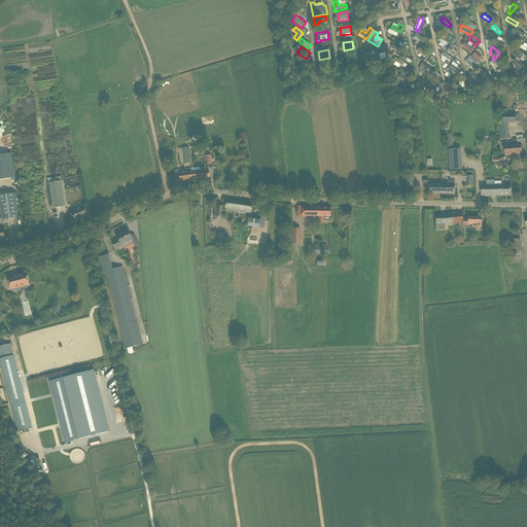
[(518,50),(514,57),(521,61),(521,60),(524,55),(524,54),(518,50)]
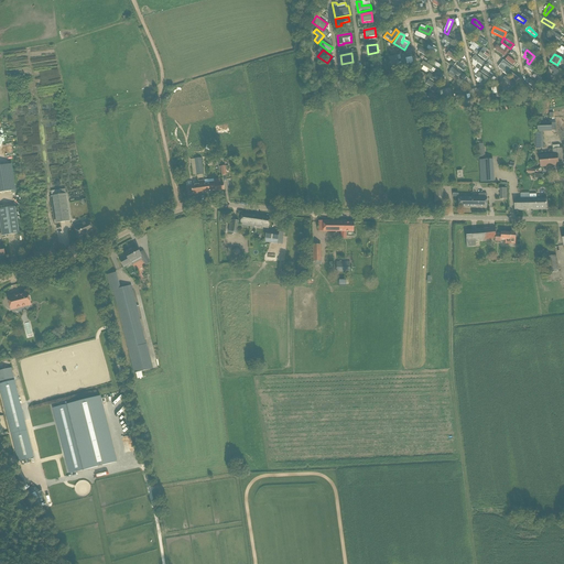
[(399,64),(397,55),(388,57),(391,72),(408,68),(405,58),(400,60),(401,64),(399,64)]
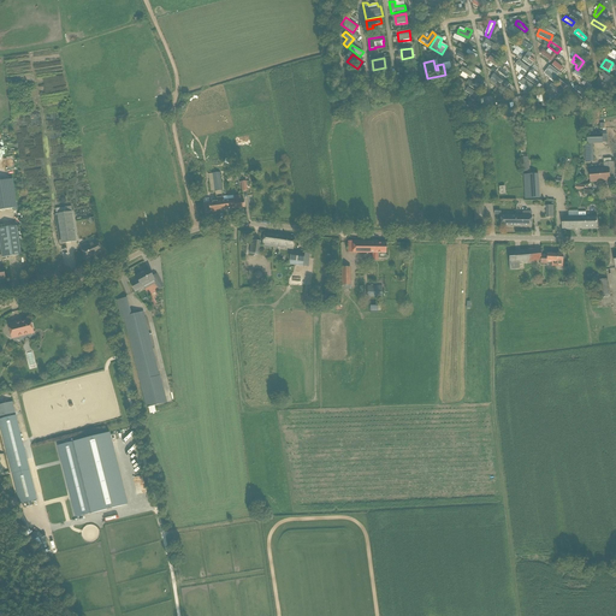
[(519,60),(515,64),(522,70),(519,73),(522,77),(529,69),(519,60)]
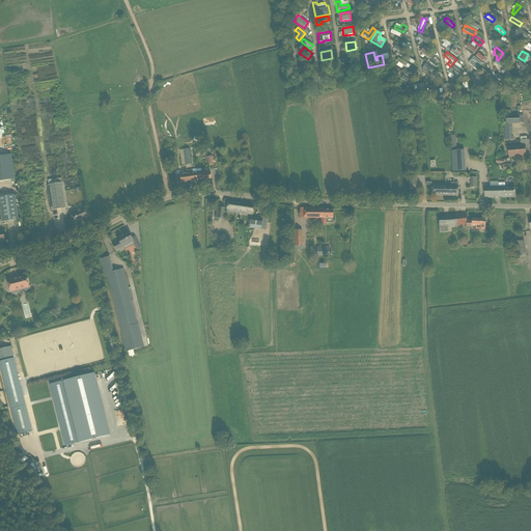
[(478,53),(475,56),(482,62),(485,58),(478,53)]
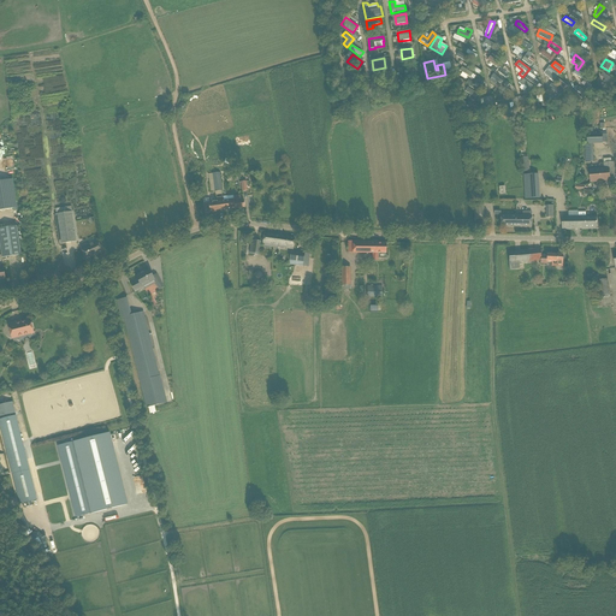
[(554,82),(560,73),(551,65),(544,72),(554,82)]
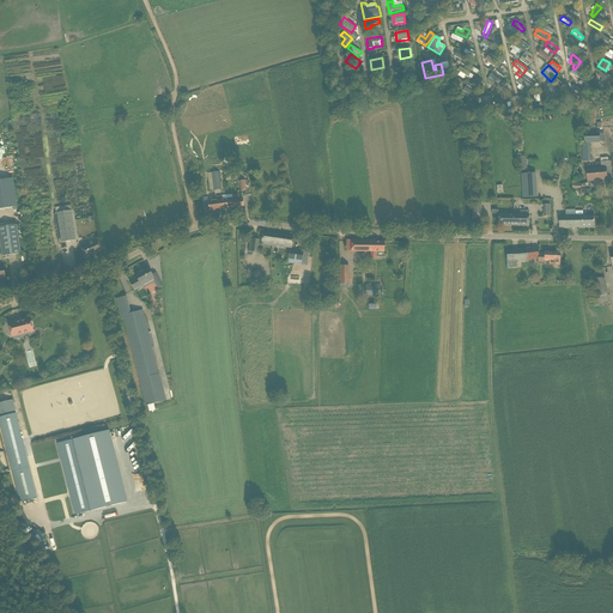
[(413,72),(402,73),(405,83),(416,80),(413,72)]
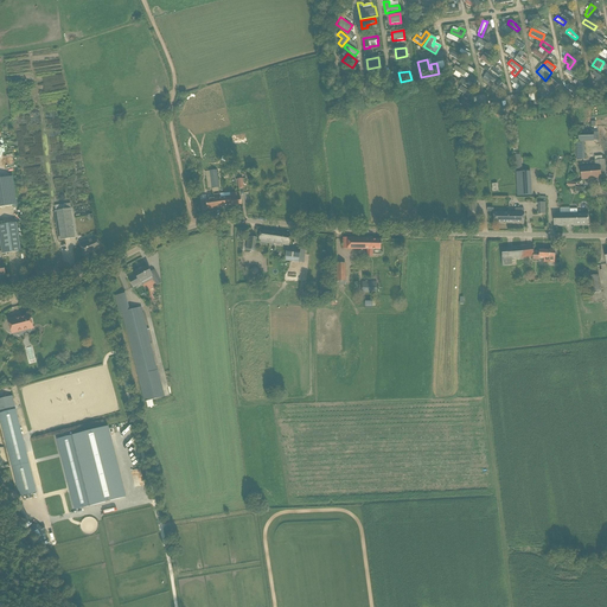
[(600,91),(606,80),(594,72),(592,76),(596,78),(595,82),(598,83),(595,85),(599,88),(598,90),(600,91)]
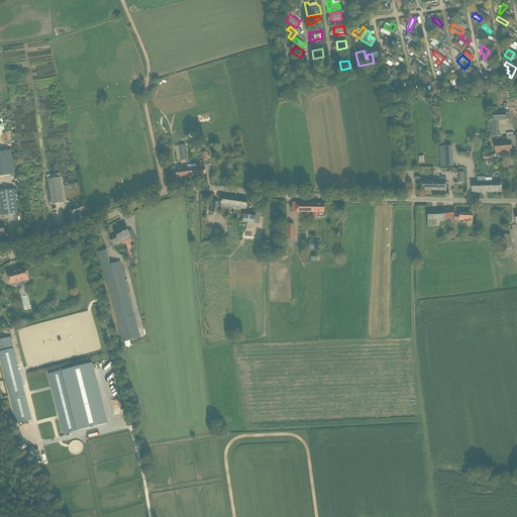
[(438,66),(435,69),(442,74),(439,77),(442,80),(447,73),(438,66)]
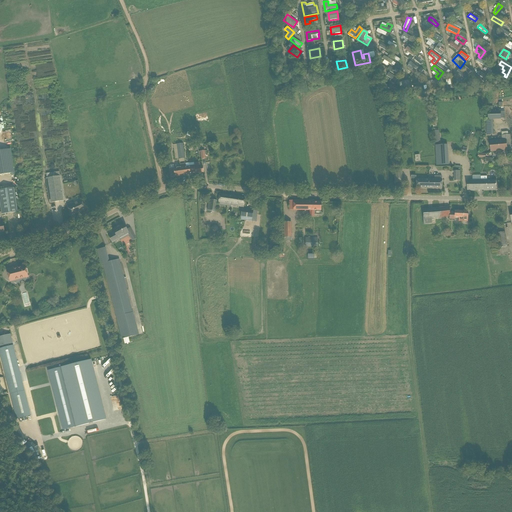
[(325,72),(327,69),(322,66),(317,74),(321,77),(323,74),(322,73),(323,71),(325,72)]
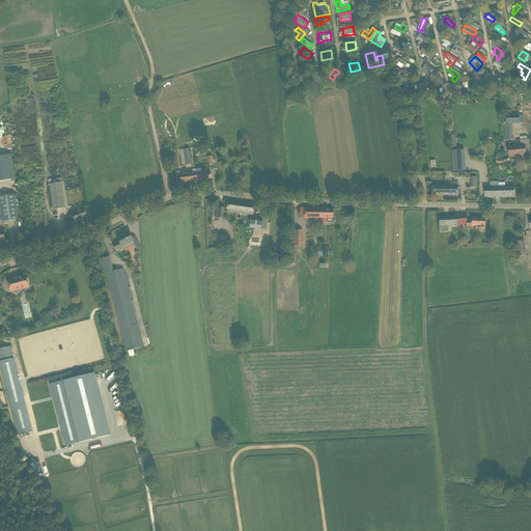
[(476,72),(472,76),(479,83),(483,79),(476,72)]
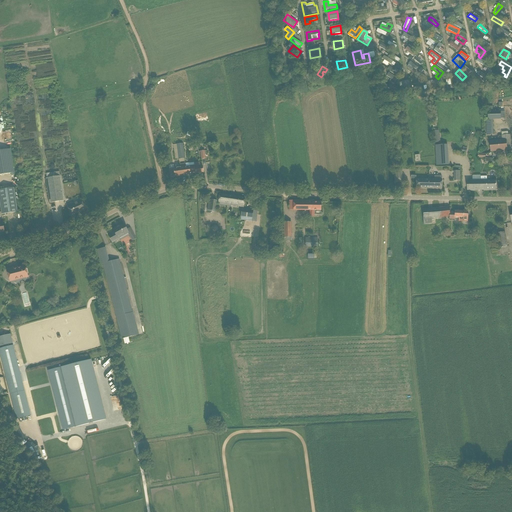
[(488,79),(479,72),(477,74),(483,79),(482,81),(485,83),(488,79)]
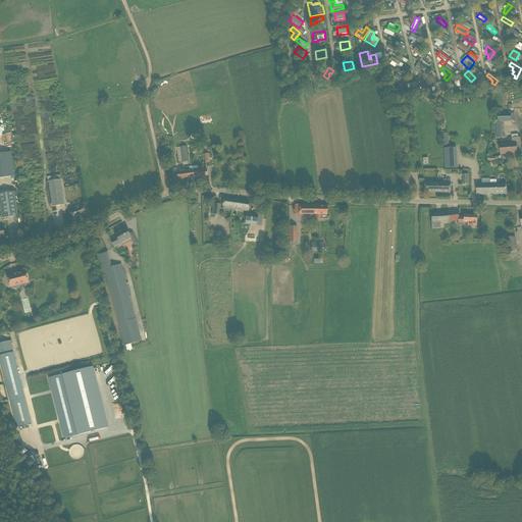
[(402,87),(406,81),(396,74),(394,77),(400,81),(398,84),(402,87)]
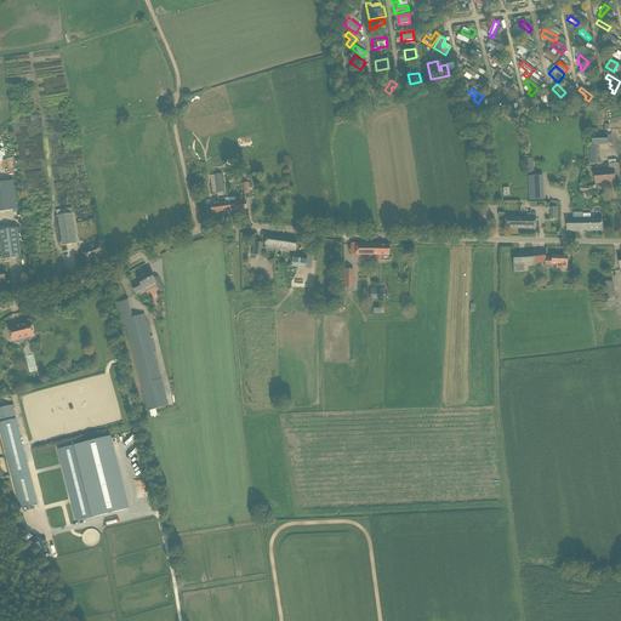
[(552,107),(550,95),(546,96),(547,103),(541,104),(542,109),(552,107)]
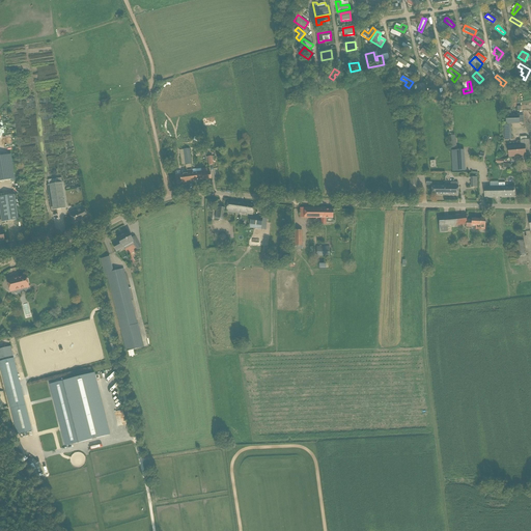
[(424,84),(416,85),(418,95),(426,93),(424,84)]
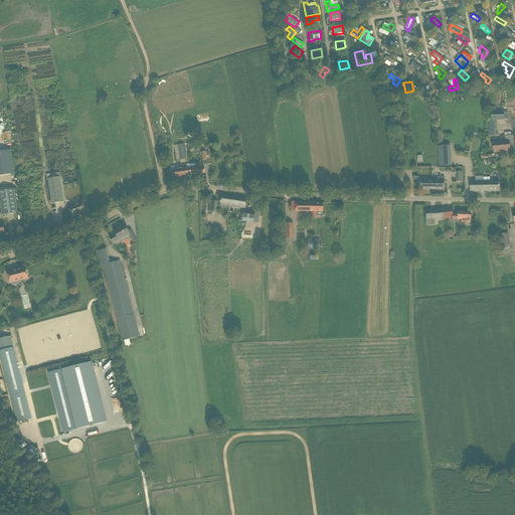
[(415,84),(416,93),(426,91),(425,87),(425,83),(415,84)]
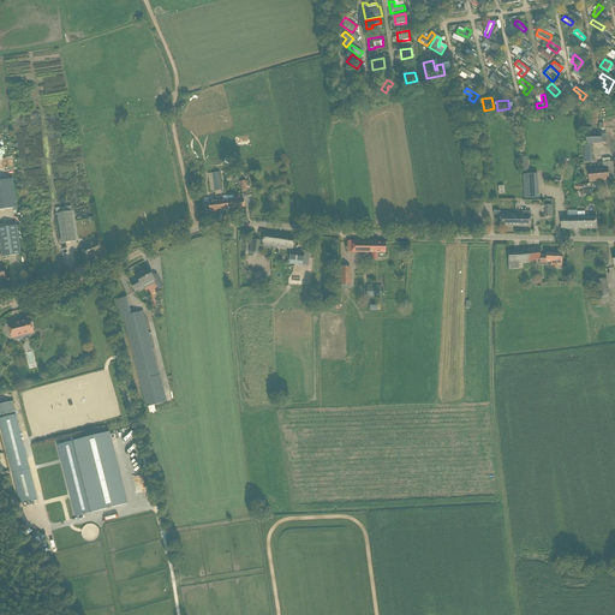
[(587,143),(584,143),(585,162),(593,161),(592,144),(602,143),(602,142),(602,133),(592,133),(586,133),(587,143)]
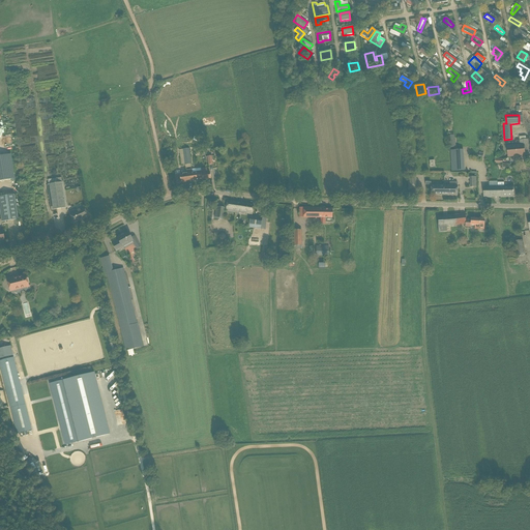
[(526,140),(519,141),(519,145),(520,156),(529,154),(529,151),(529,139),(526,140)]
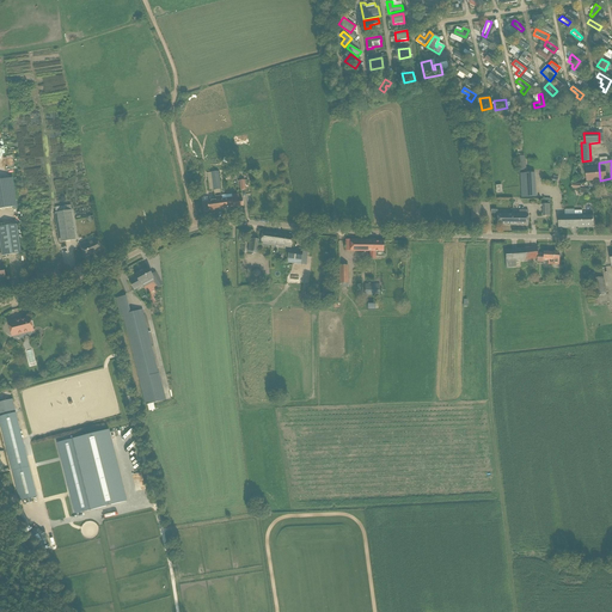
[(599,167),(586,169),(587,175),(587,181),(600,181),(599,167)]
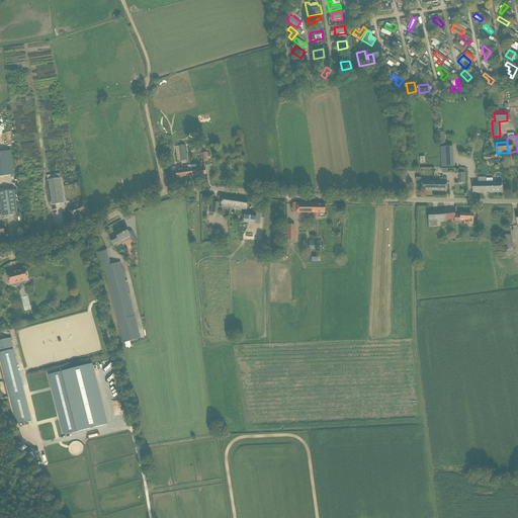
[(185,145),(175,147),(177,157),(177,162),(187,160),(185,145)]
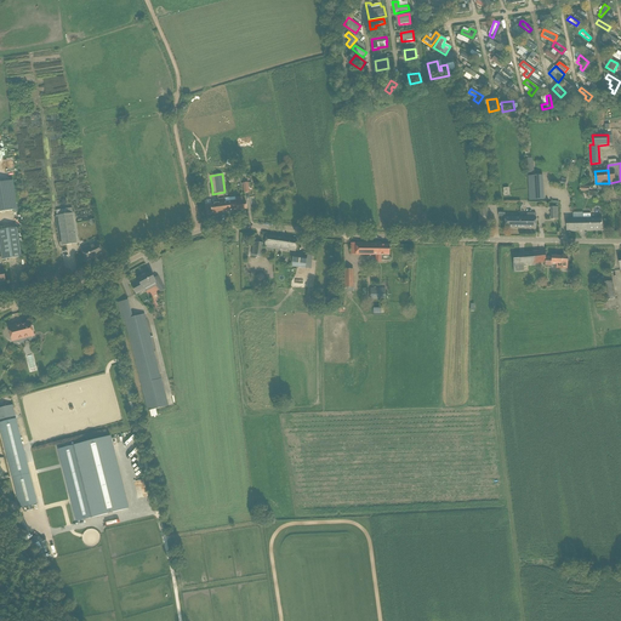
[(529,176),(529,200),(545,200),(545,175),(529,176)]
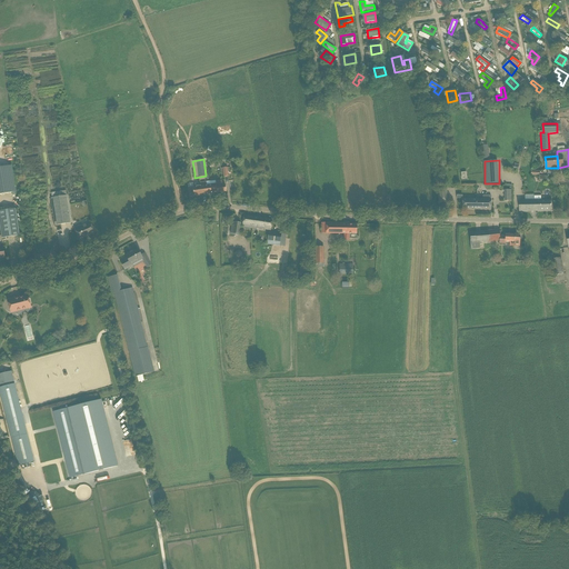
[(0,167),(0,195),(16,192),(12,166),(0,167)]
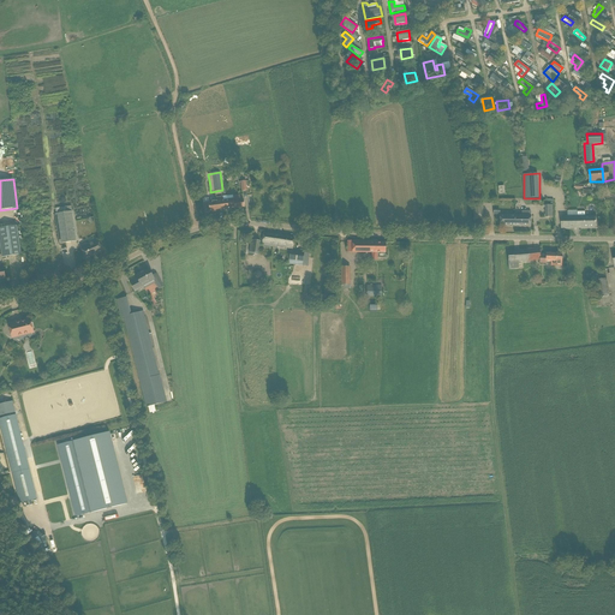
[(224,201),(222,197),(225,210),(244,208),(243,199),(240,201),(239,195),(233,196),(233,198),(224,201)]
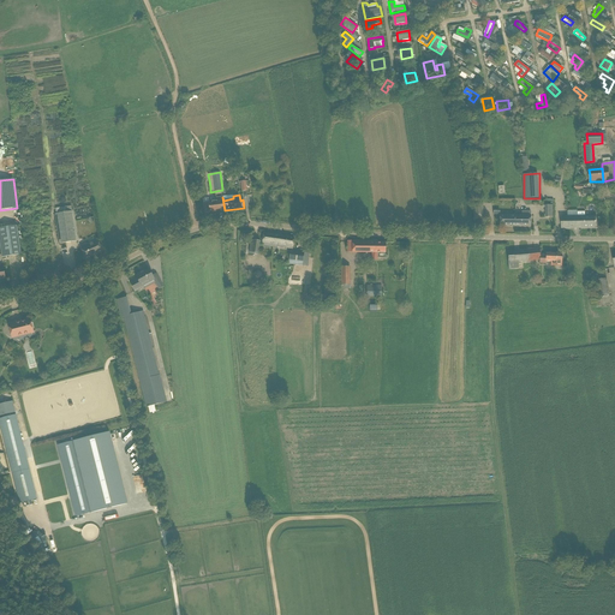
[(204,213),(225,210),(222,197),(216,198),(216,201),(203,203),(204,213)]
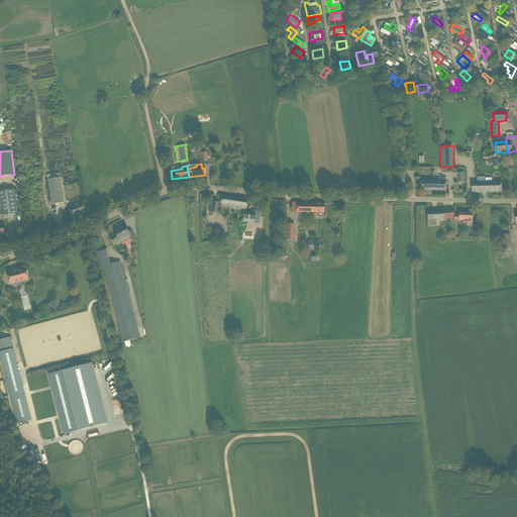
[(397,173),(399,184),(407,184),(405,172),(397,173)]
